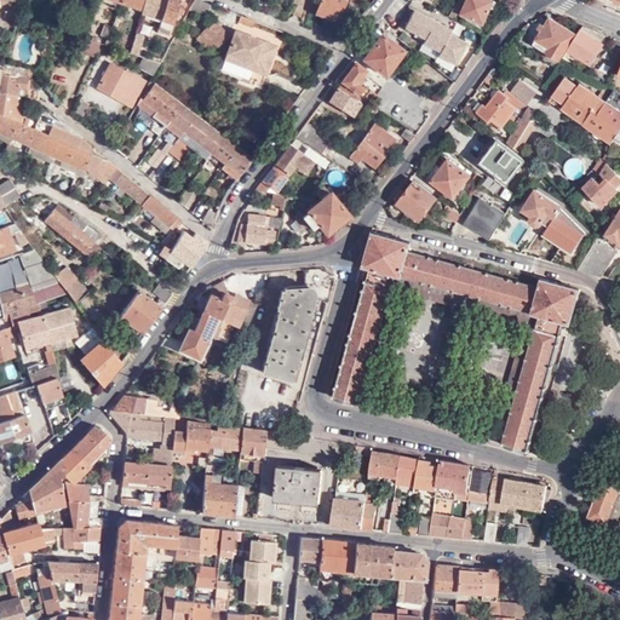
[(178,0),(145,0),(142,12),(161,19),(160,26),(159,32),(170,35),(176,16),(179,16),(183,6),(187,7),(188,3),(178,0)]
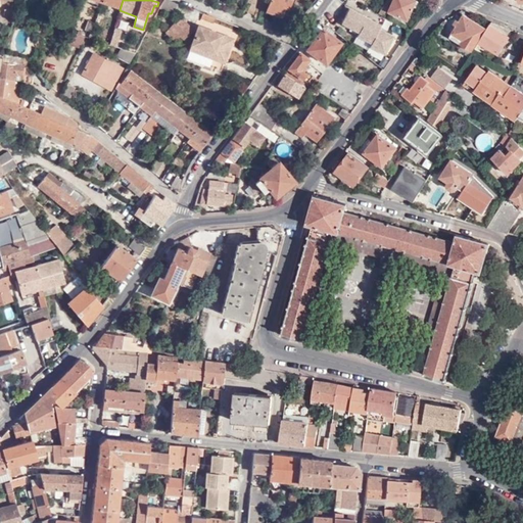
[(174,14),(179,3),(168,0),(163,0),(159,8),(174,14)]
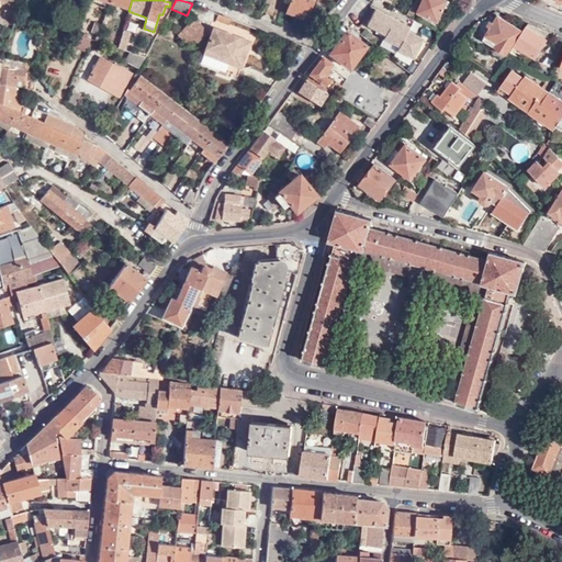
[(292,0),(288,10),(303,17),(306,7),(312,8),(314,0),(292,0)]
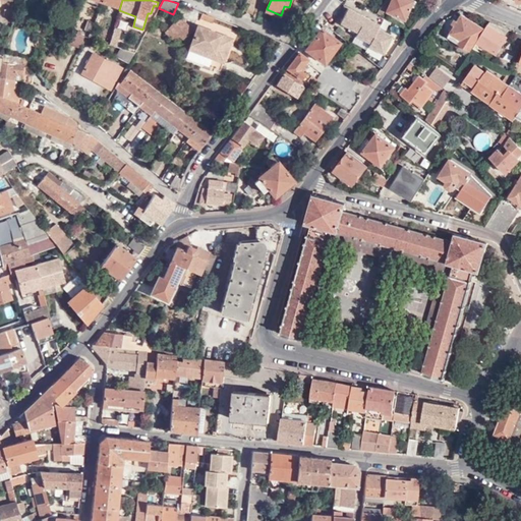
[(413,0),(385,0),(386,1),(382,6),(382,7),(386,9),(407,19),(414,1),(413,0)]
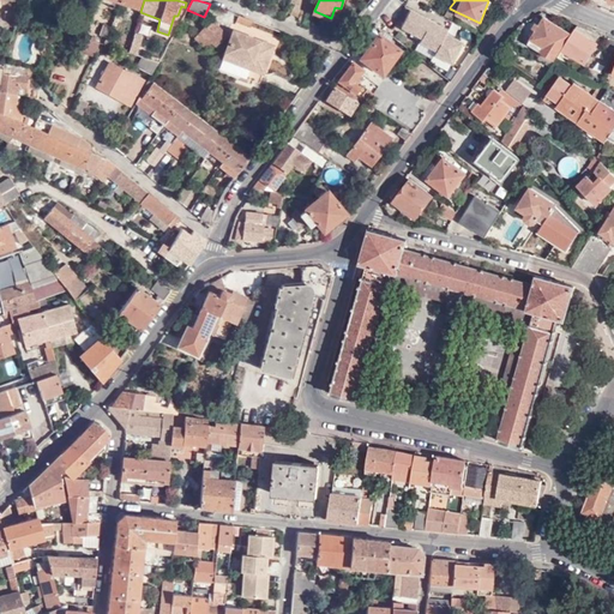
[(410,11),(401,28),(421,38),(420,42),(437,52),(434,55),(451,64),(462,43),(445,34),(447,30),(410,11)]
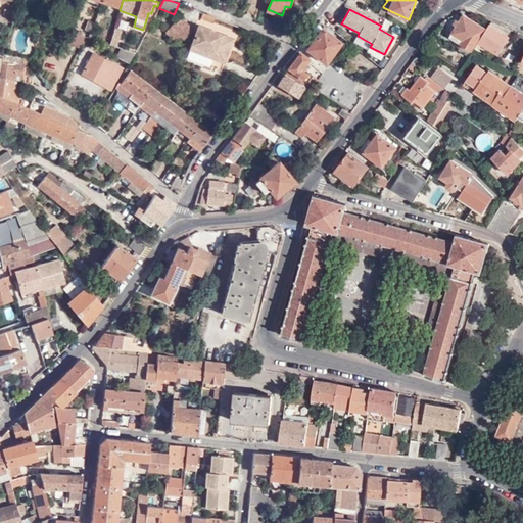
[(117,16),(135,21),(136,16),(120,10),(117,16)]
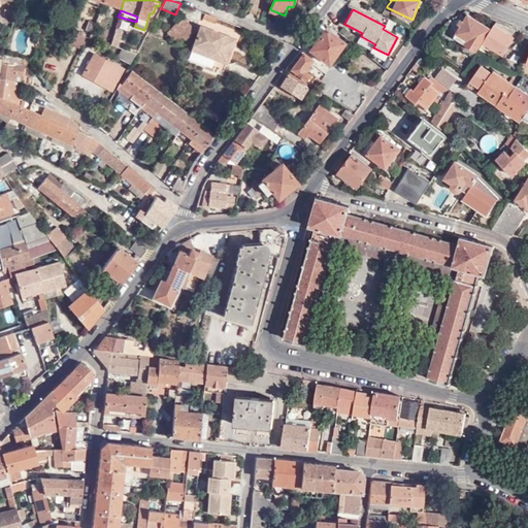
[(216,24),(218,18),(204,12),(202,19),(216,24)]
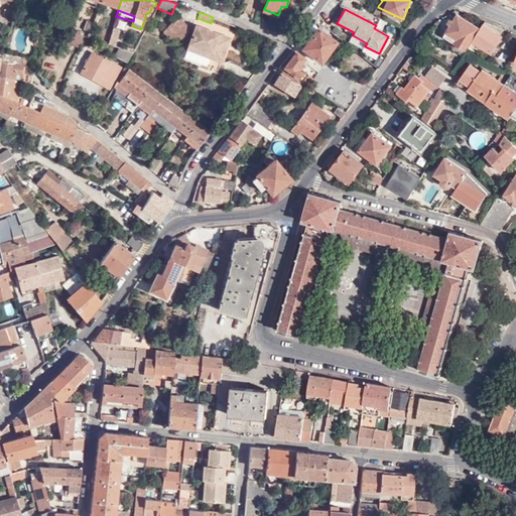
[(466,50),(479,28),(457,15),(453,22),(449,20),(447,24),(450,26),(443,37),(466,50)]
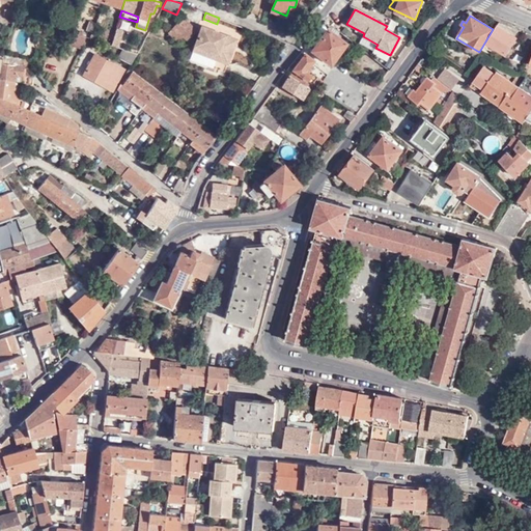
[(192,26),(182,18),(167,32),(178,42),(183,36),(188,40),(197,29),(193,25),(192,26)]
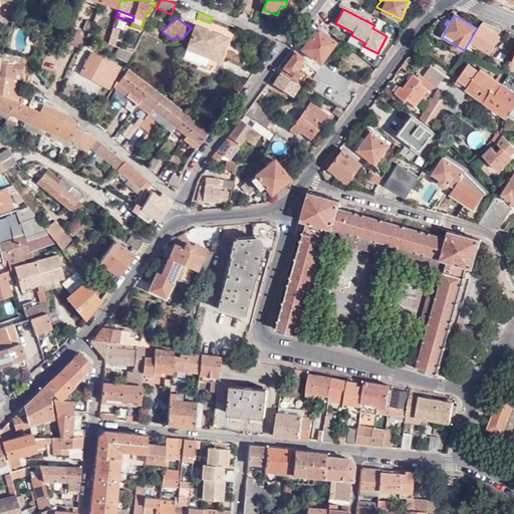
[(498,36),(503,29),(484,21),(481,26),(498,36)]
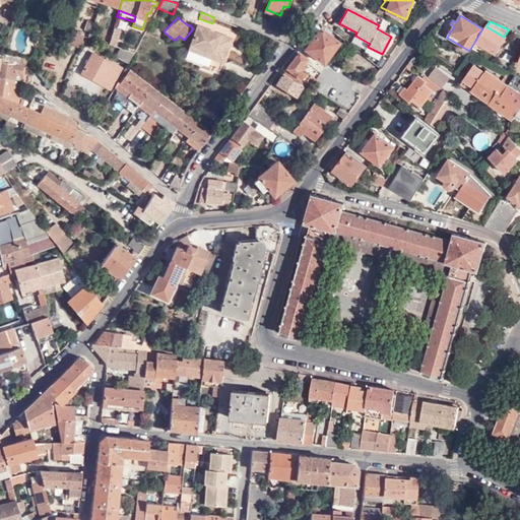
[(218,72),(221,64),(211,59),(213,54),(223,59),(228,50),(222,48),(224,43),(220,41),(221,36),(196,25),(184,58),(218,72)]
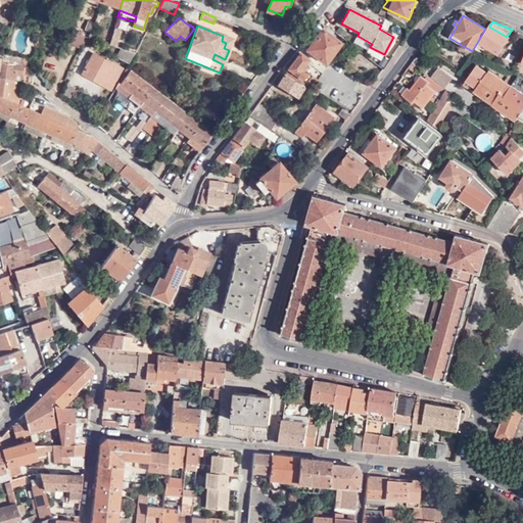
[(508,38),(507,37),(489,27),(479,43),(498,54),(508,38)]
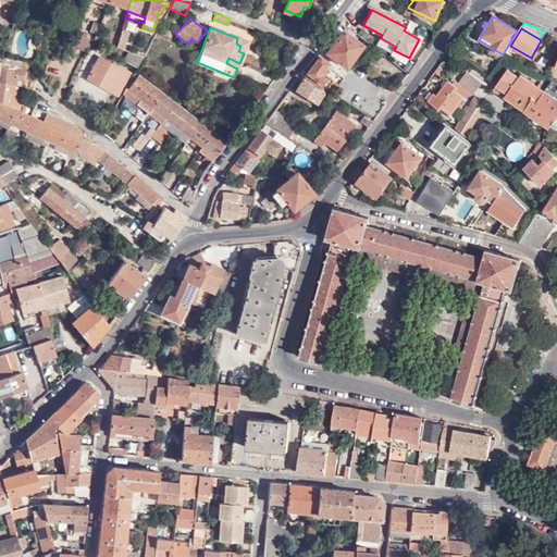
[(115,47),(123,50),(130,32),(122,29),(115,47)]
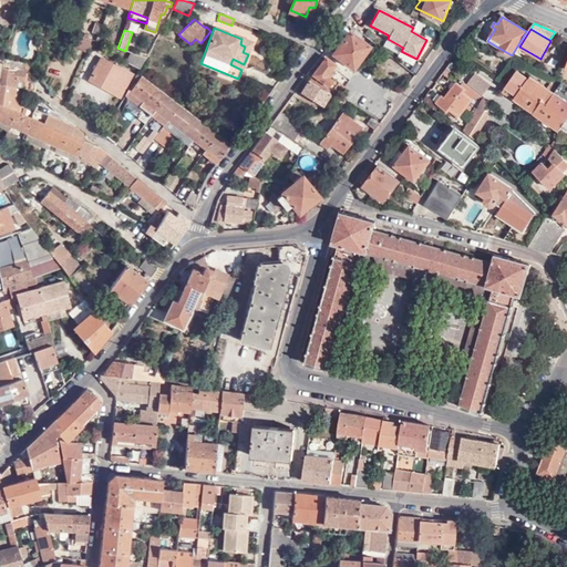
[(368,48),(349,32),(332,54),(351,69),(368,48)]
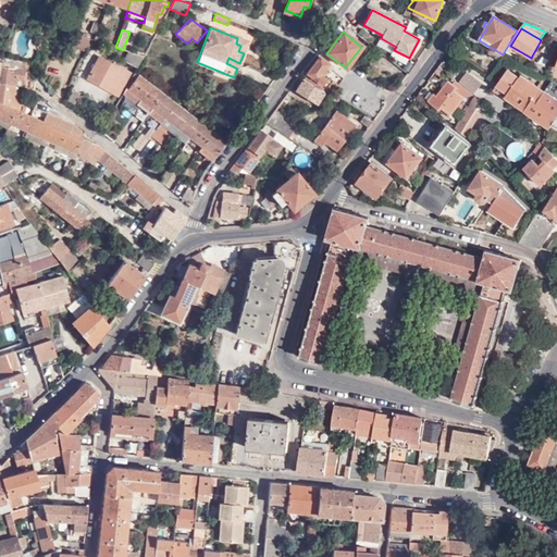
[(87,38),(77,35),(73,49),(83,52),(87,38)]
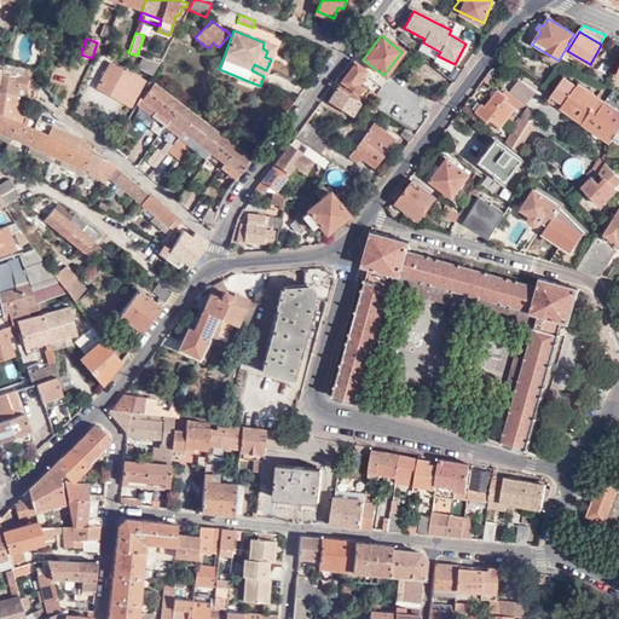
[(275,47),(264,42),(262,48),(267,51),(265,57),(271,59),(275,47)]
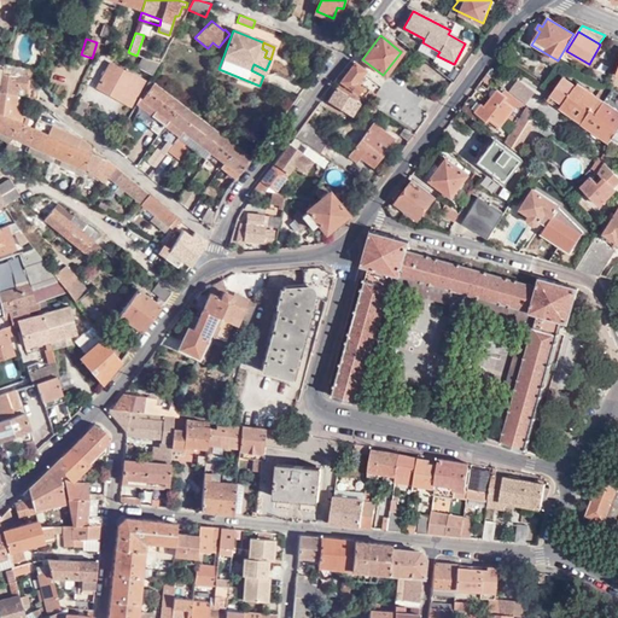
[(138,68),(153,76),(159,64),(156,62),(152,60),(141,57),(138,68)]
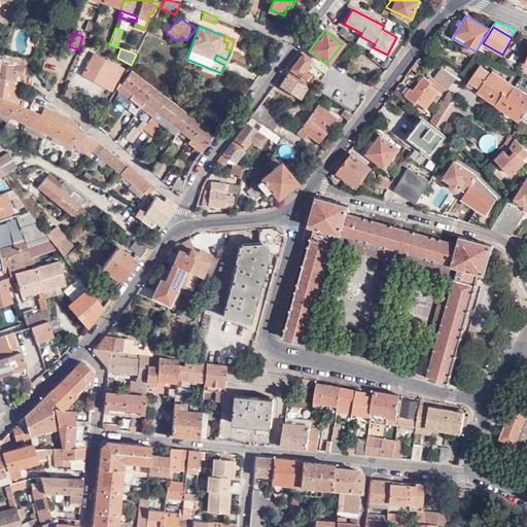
[(23,57),(3,51),(2,58),(0,73),(0,79),(16,81),(22,81),(24,65),(29,63),(23,57)]
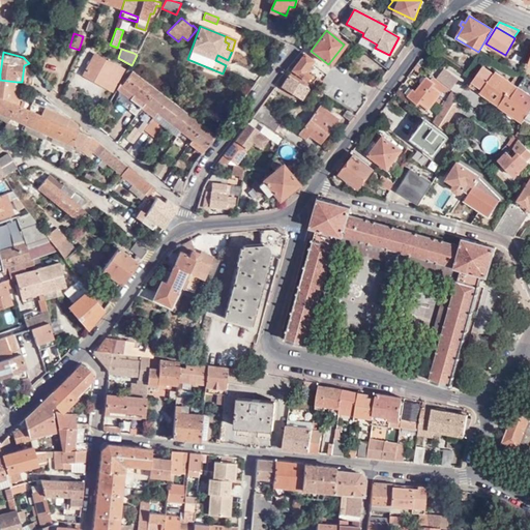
[(107,62),(94,55),(83,76),(112,92),(124,69),(107,60),(107,62)]
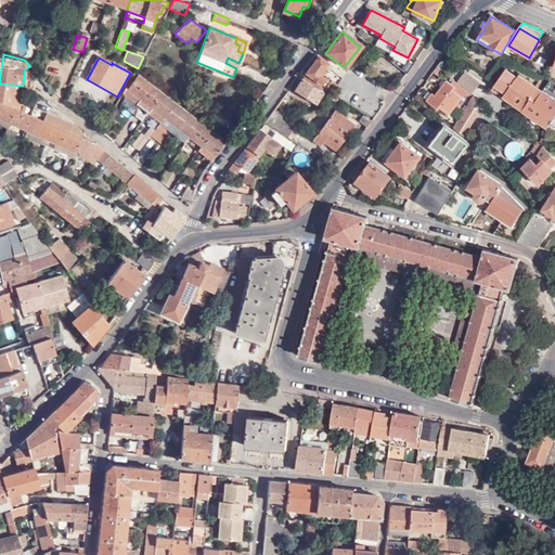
[(226,63),(236,68),(239,63),(228,57),(226,63)]
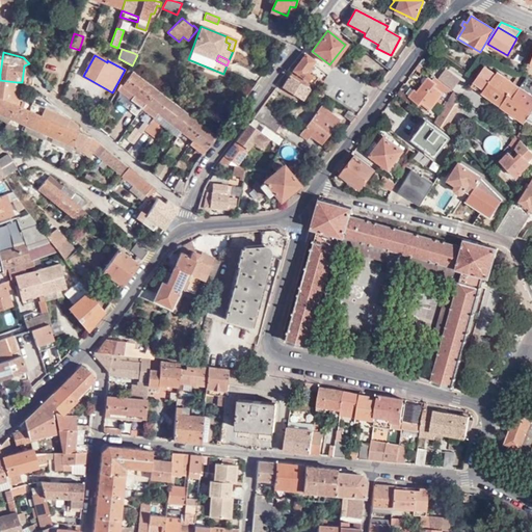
[(315,61),(306,55),(294,70),(320,87),(324,81),(314,74),(312,77),(307,72),(311,67),(314,68),(316,65),(314,63),(315,61)]
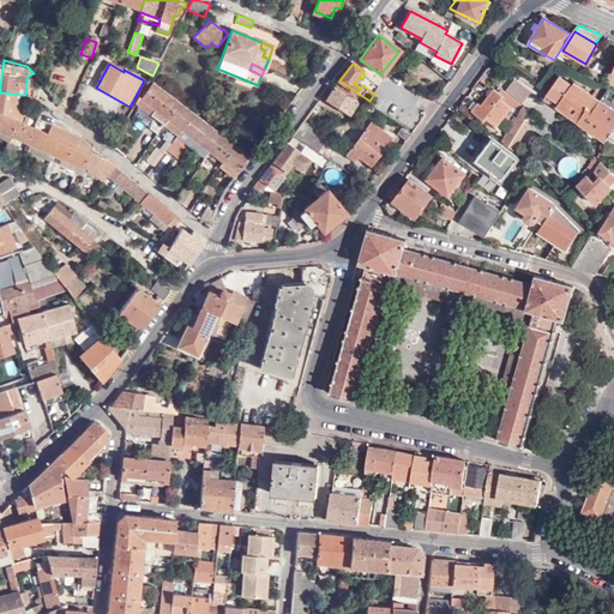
[(558,108),(579,122),(579,121),(589,107),(595,110),(600,101),(584,90),(582,92),(561,78),(549,96),(560,103),(558,108)]
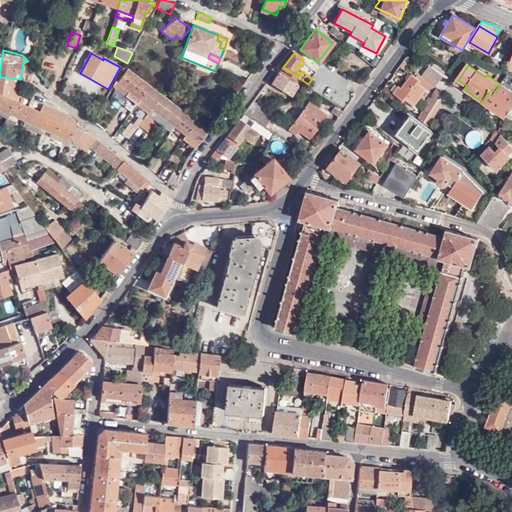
[(125,66),(116,81),(130,92),(140,78),(125,66)]
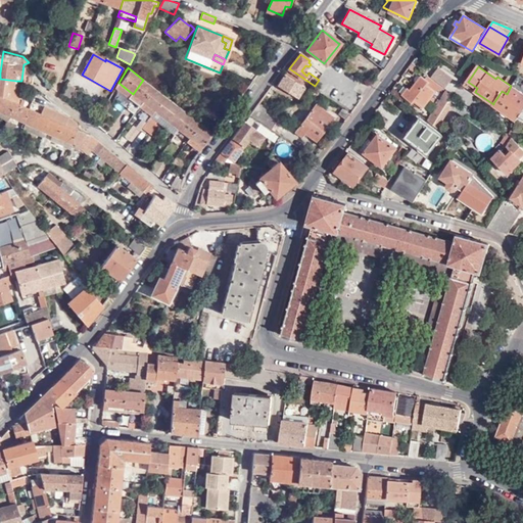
[(438,68),(432,78),(445,88),(452,79),(438,68)]
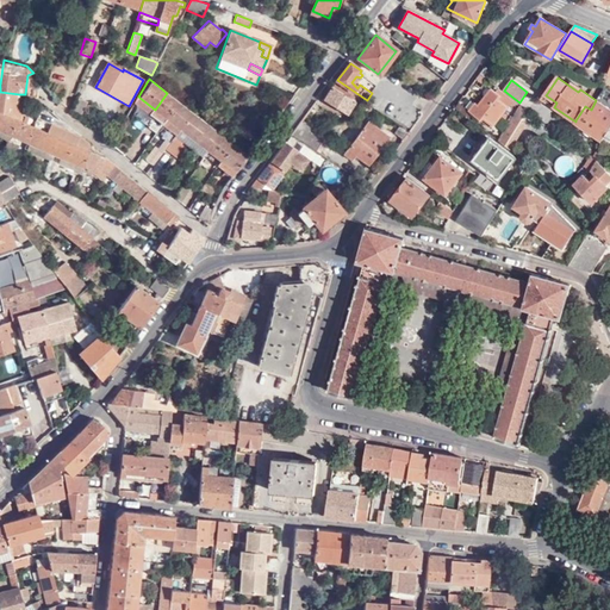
[(347,114),(358,98),(335,82),(324,100),(347,114)]
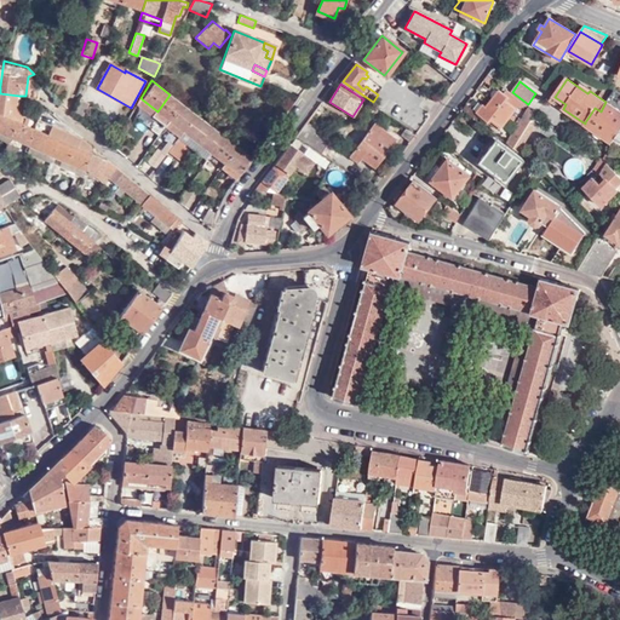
[(585,122),(585,124),(613,143),(615,139),(619,141),(619,138),(619,92),(614,90),(606,102),(601,112),(595,108),(585,122)]
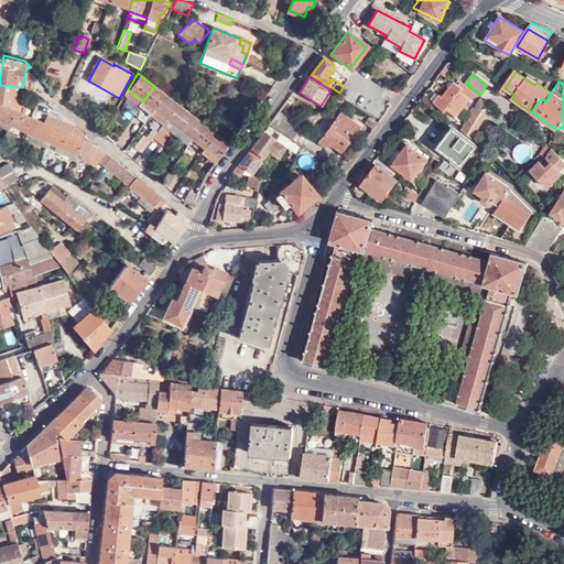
[(448,108),(457,116),(469,99),(461,93),(463,89),(455,83),(443,98),(441,96),(435,102),(445,111),(448,108)]
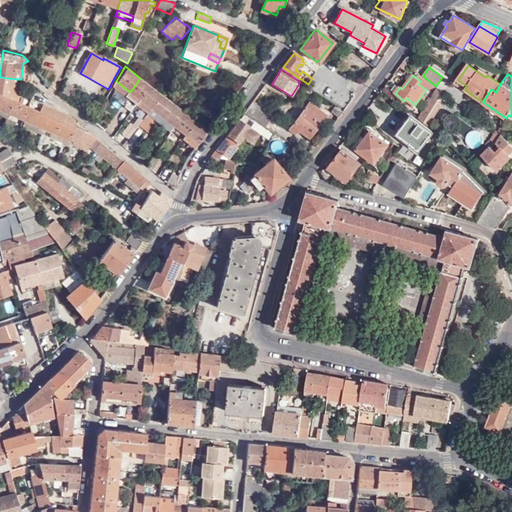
[(16,79),(0,77),(0,93),(13,99),(16,79)]
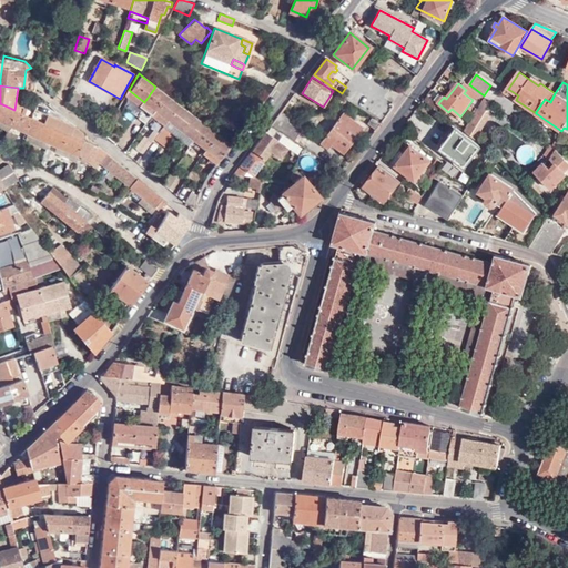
[(149,118),(151,119),(152,117),(168,95),(166,95),(155,87),(144,102),(140,107),(135,115),(140,119),(145,111),(151,114),(149,118)]
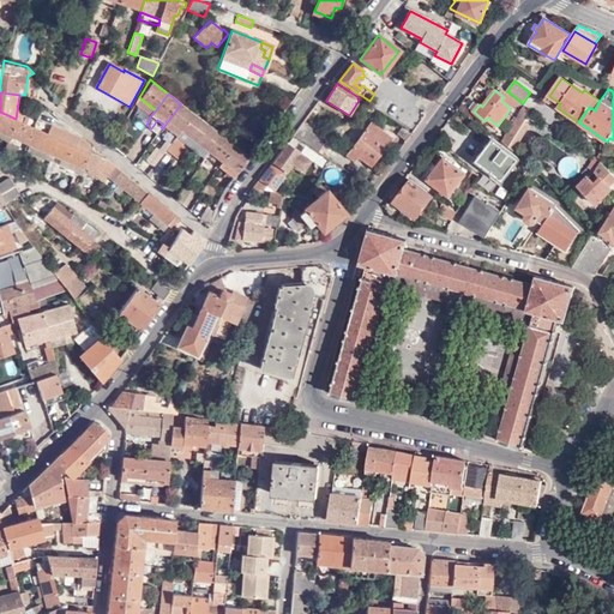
[(23,122),(25,95),(19,95),(16,119),(23,122)]
